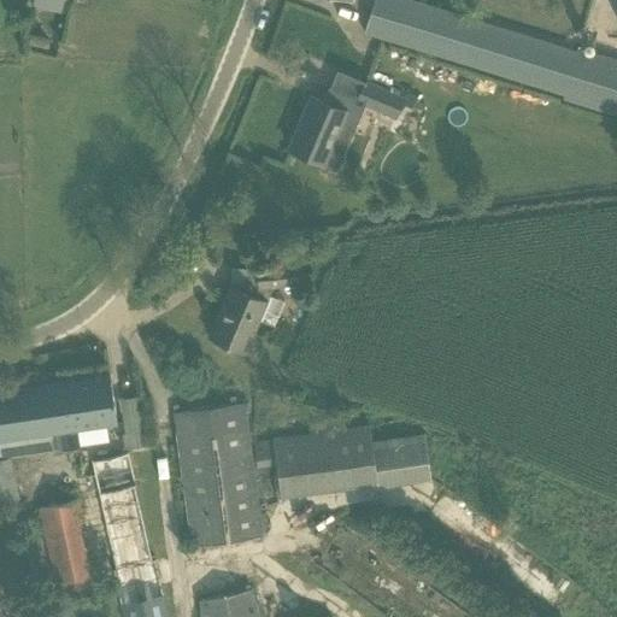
[(33,0),(31,9),(57,12),(59,0),(68,0),(74,1),(74,0),(33,0)]
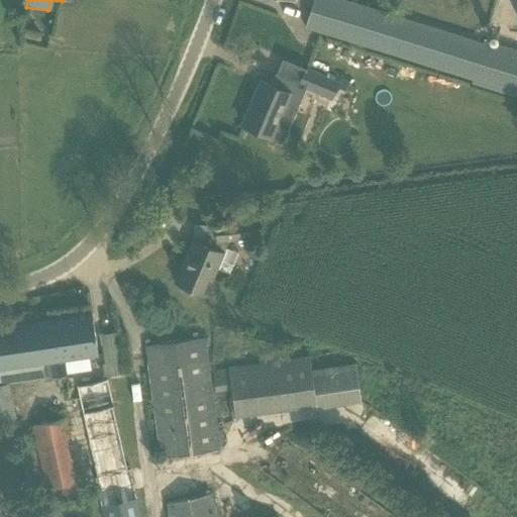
[(473,83),(516,96),(516,49),(486,40),(485,43),(342,0),(313,0),(306,27),(474,79),(473,83)]
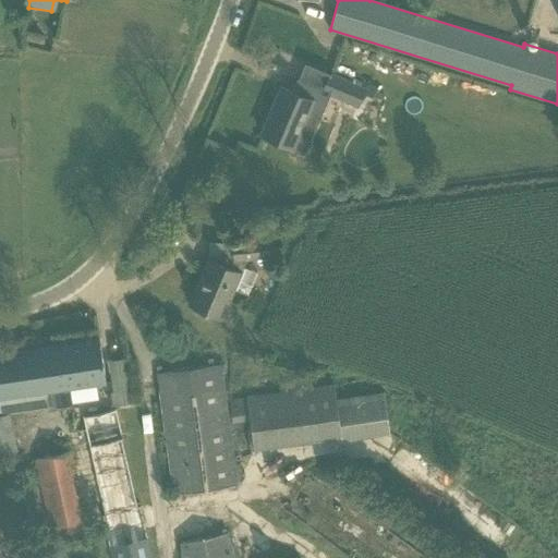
[(378,52),(375,64),(390,69),(393,58),(378,52)]
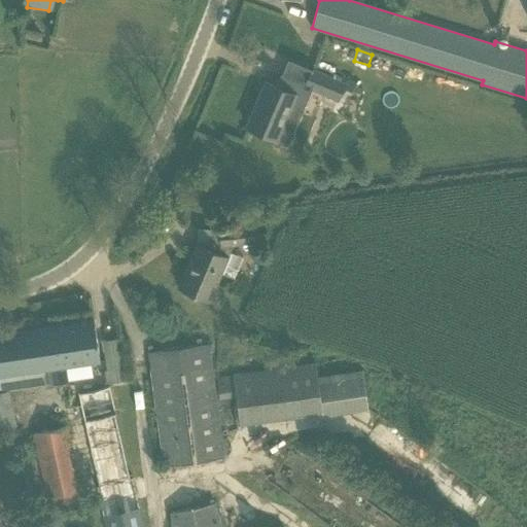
[(307,85),(340,100),(347,84),(313,70),(307,85)]
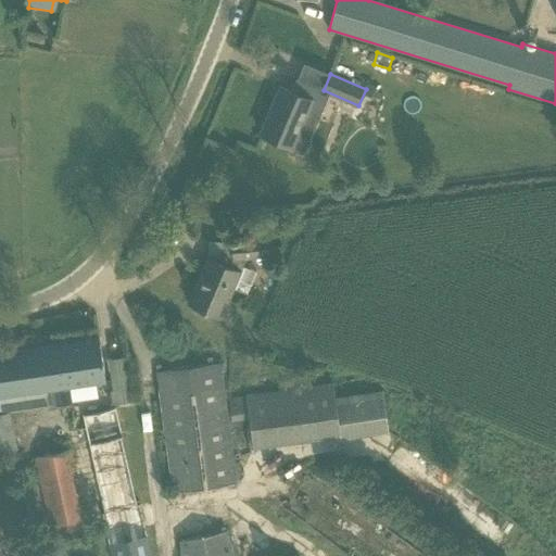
[(261,134),(304,152),(325,105),(312,100),(317,88),(295,79),(291,91),(280,87),(261,134)]
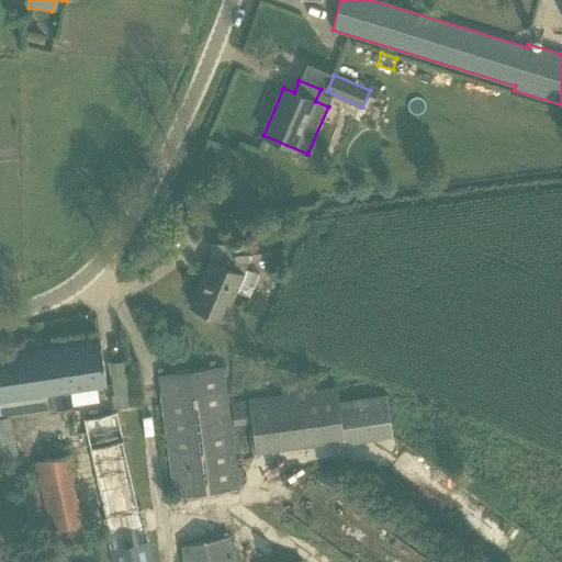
[(210,315),(224,321),(235,291),(250,296),(258,274),(244,269),(246,262),(271,259),(268,238),(232,244),(234,263),(232,270),(210,260),(190,306),(210,315)]
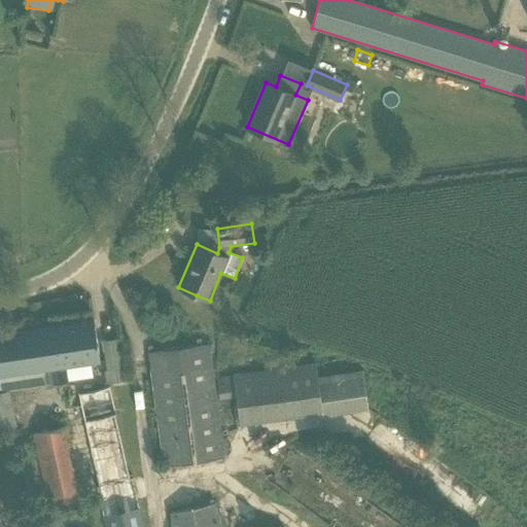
[(0,334),(0,390),(44,384),(45,387),(68,383),(65,365),(100,360),(94,320),(0,334)]
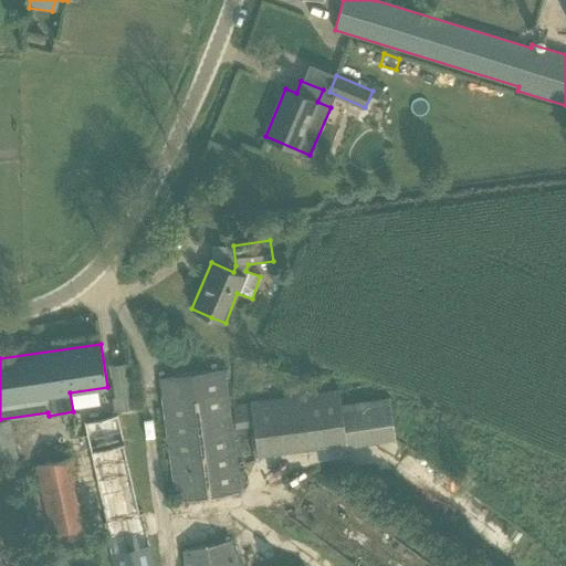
[(111,400),(113,413),(135,410),(128,366),(111,369),(115,400),(111,400)]
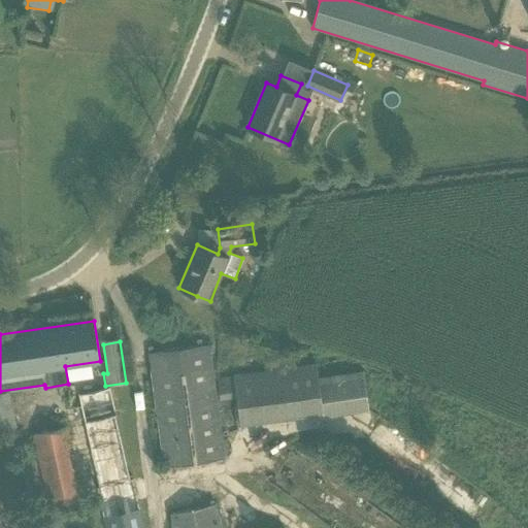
[(228,439),(222,439),(208,345),(151,354),(166,466),(225,458),(224,451),(230,450),(228,439)]
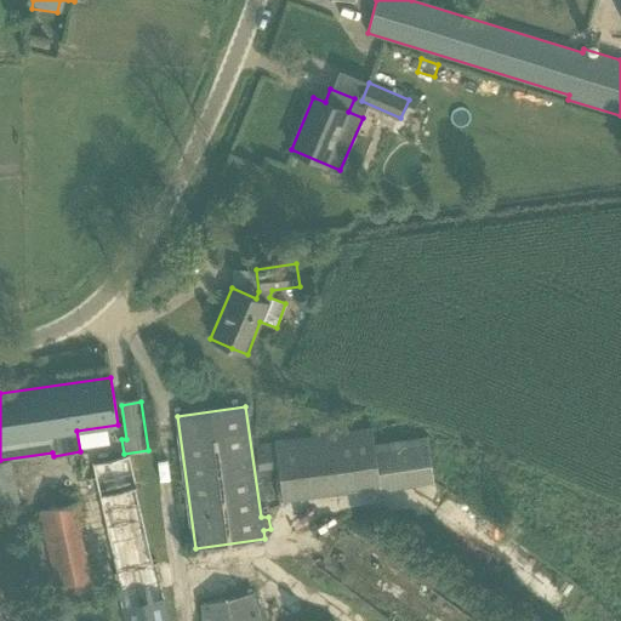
[(374,443),(371,428),(274,442),(278,468),(281,500),(380,486),(380,490),(431,483),(423,436),(374,443)]
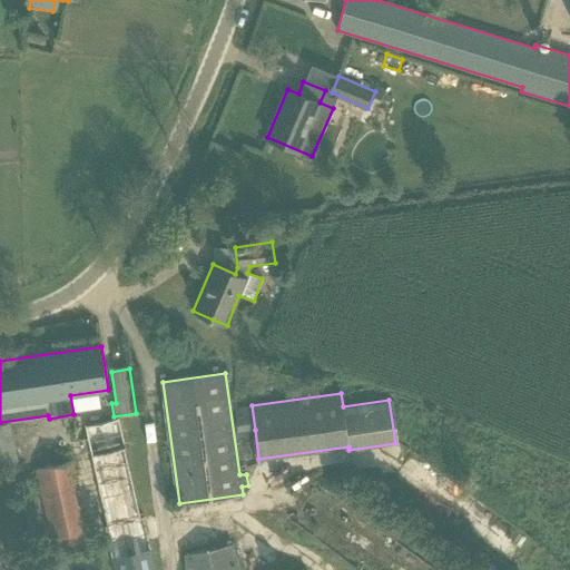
[(237,432),(255,430),(252,405),(234,408),(237,432)]
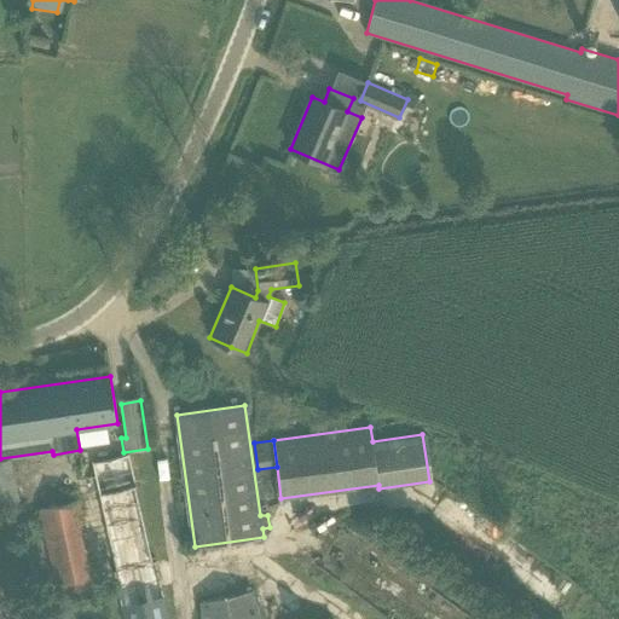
[(0,462),(0,508),(18,504),(7,461),(0,462)]
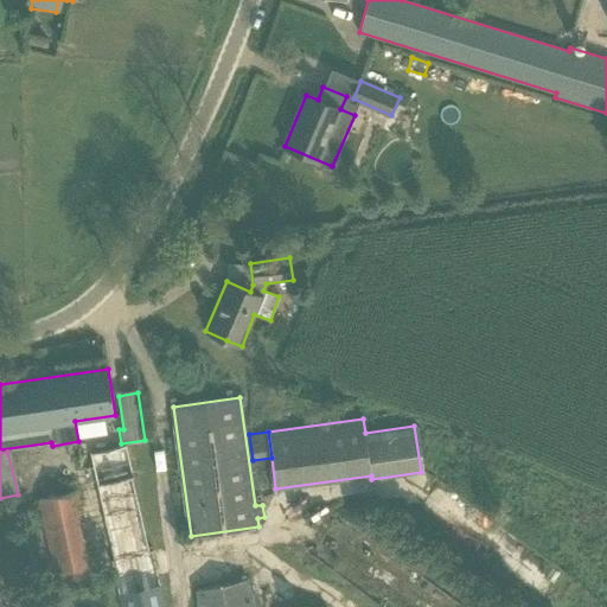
[(38,499),(55,573),(93,564),(76,491),(38,499)]
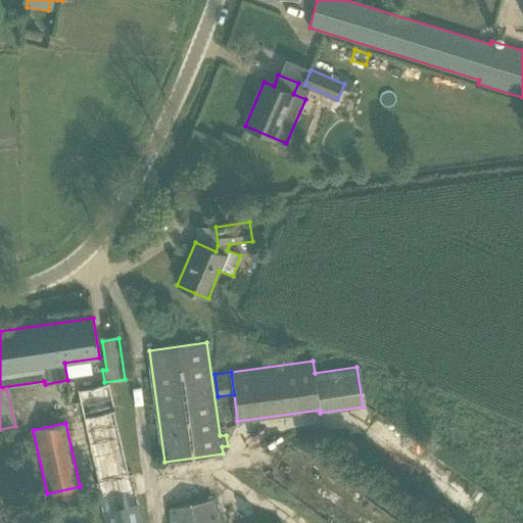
[(173,508),(168,510),(170,522),(222,522),(218,498),(173,508)]
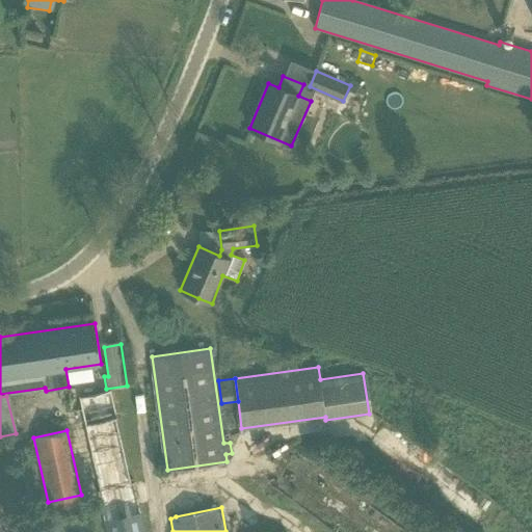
[(56,521),(44,526),(45,531),(57,531),(59,529),(56,521)]
